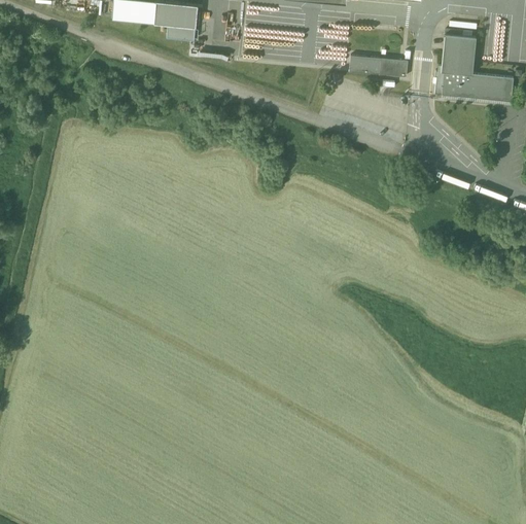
[(156,3),(130,0),(113,0),(112,20),(154,24),(156,3)]
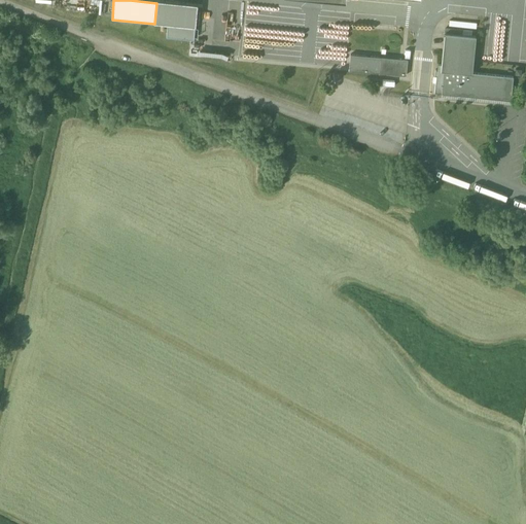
[(198,7),(156,3),(154,24),(169,25),(196,28),(198,7)]
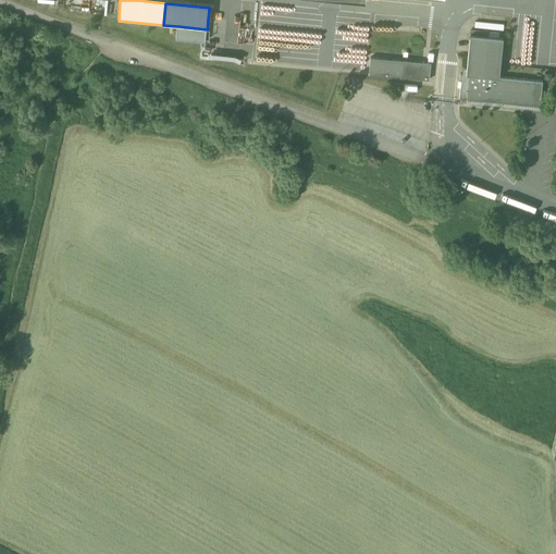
[(259,20),(258,62),(271,62),(272,20),(259,20)]
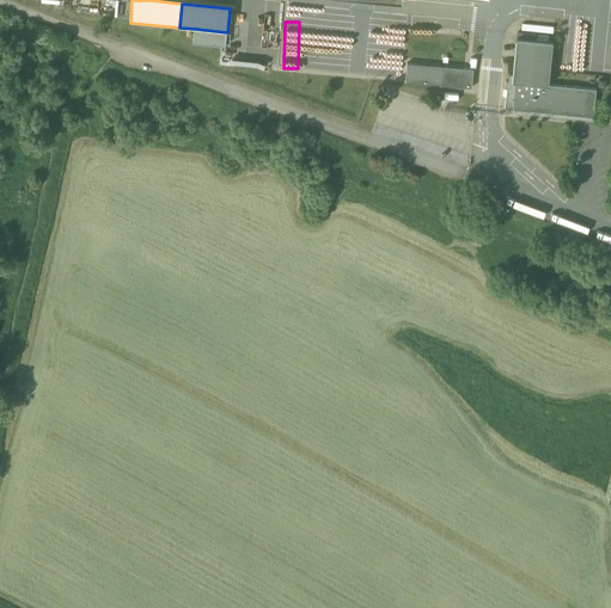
[(227,32),(196,29),(194,44),(226,48),(227,32)]
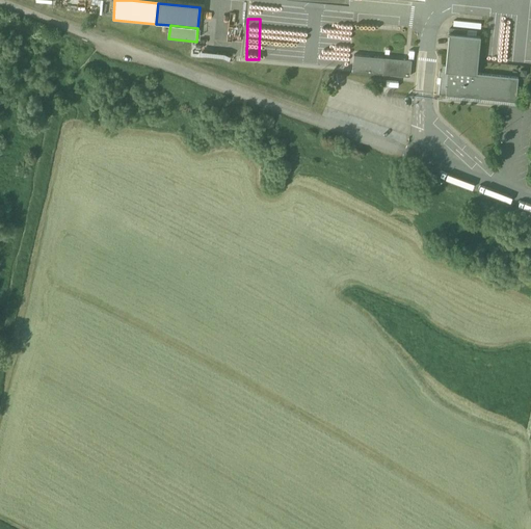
[(481,41),(450,37),(446,75),(441,74),(440,80),(444,80),(443,88),(447,88),(446,99),(516,106),(519,82),(477,77),(481,41)]
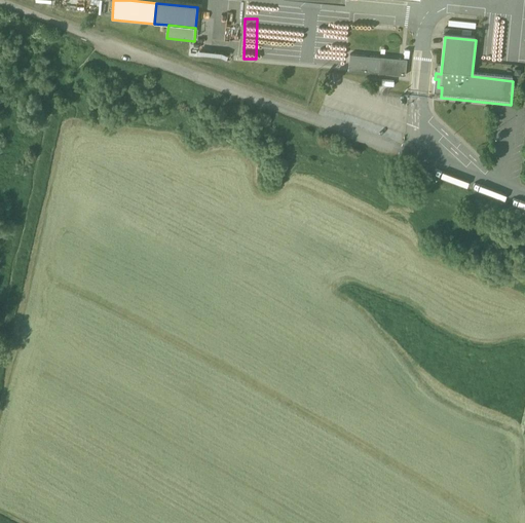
[(381,61),(350,58),(348,73),(379,76),(381,61)]
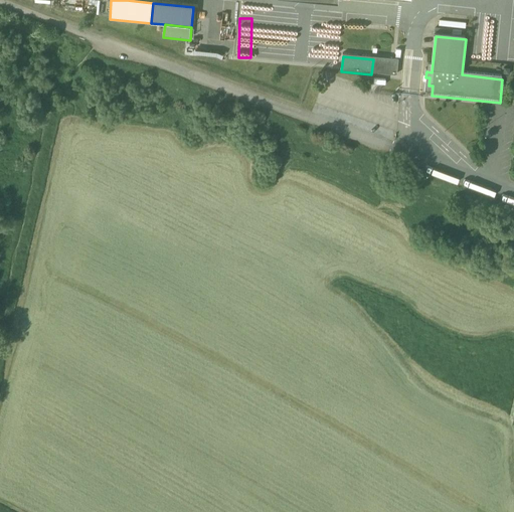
[(399,61),(373,59),(371,74),(397,77),(399,61)]
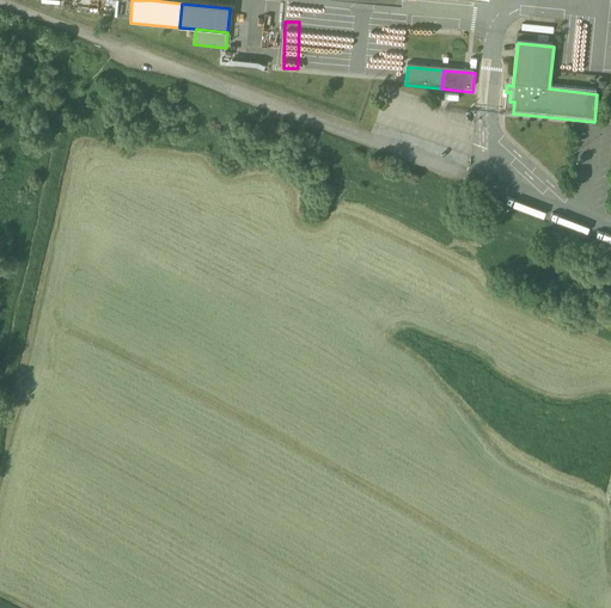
All buildings are outlined.
